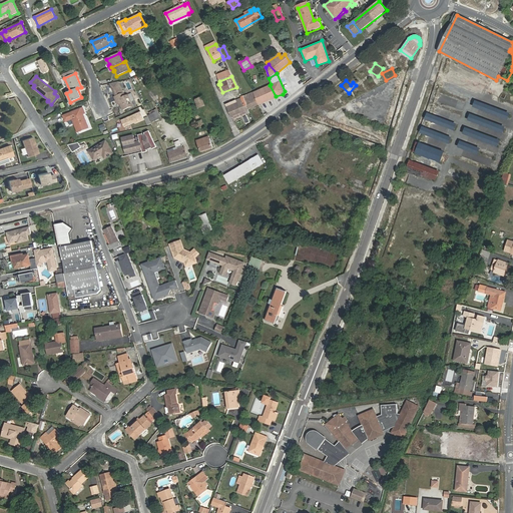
[(270,85),(242,96),(243,97),(248,109),(276,96),(270,85)]
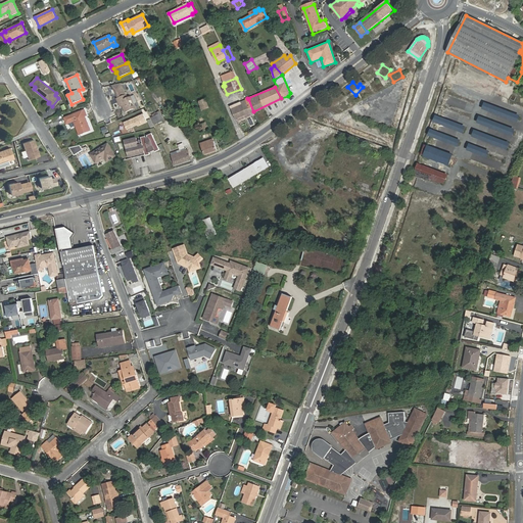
[(123,105),(126,112),(135,108),(131,97),(128,98),(126,95),(116,99),(120,106),(123,105)]
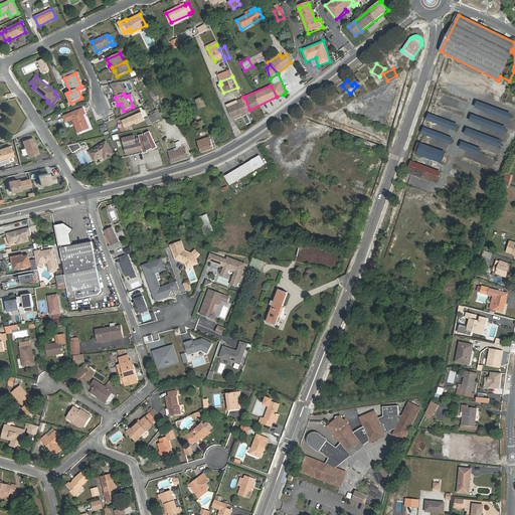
[(196,100),(199,109),(206,106),(203,97),(196,100)]
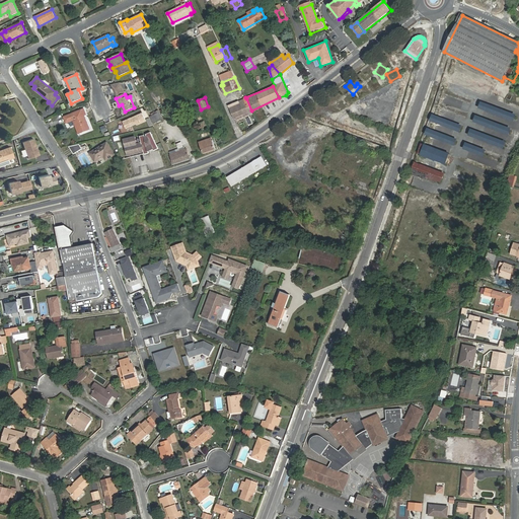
[(234,118),(251,110),(246,98),(229,105),(234,118)]
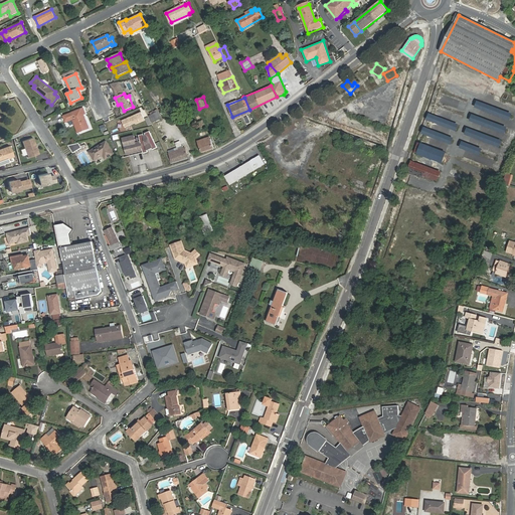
[(461,118),(464,111),(434,99),(431,106),(461,118)]
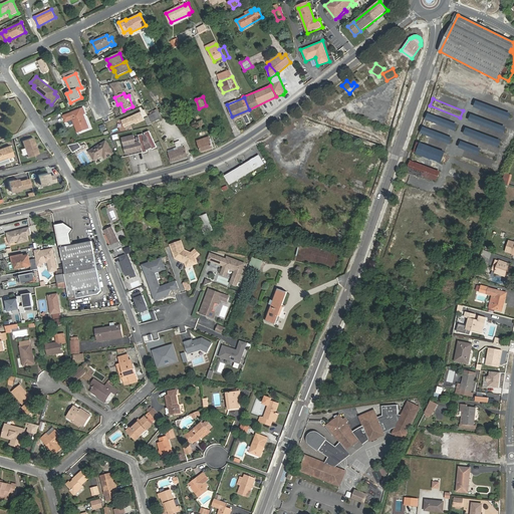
[(511,113),(477,100),(474,107),(509,120),(511,113)]
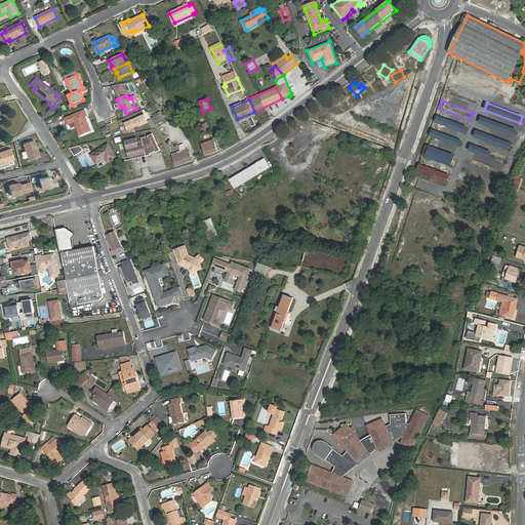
[(67,124),(71,123),(75,122),(76,125),(80,135),(91,130),(85,117),(87,116),(85,111),(65,118),(67,124)]
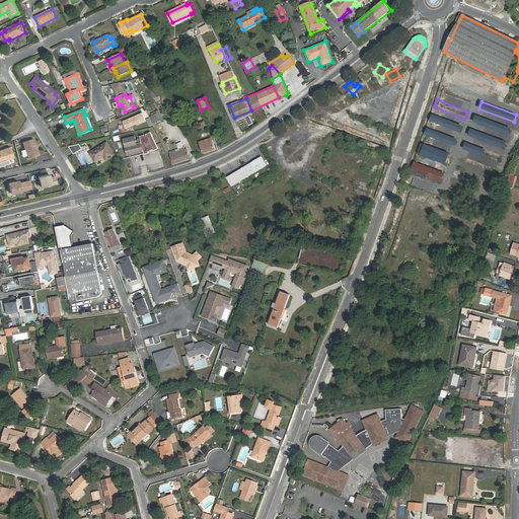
[(158,110),(149,116),(154,124),(163,119),(158,110)]
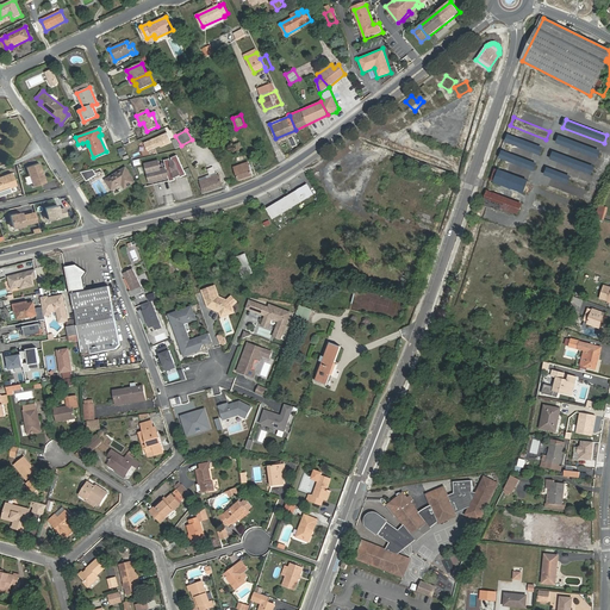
[(543,148),(508,135),(505,142),(540,155),(543,148)]
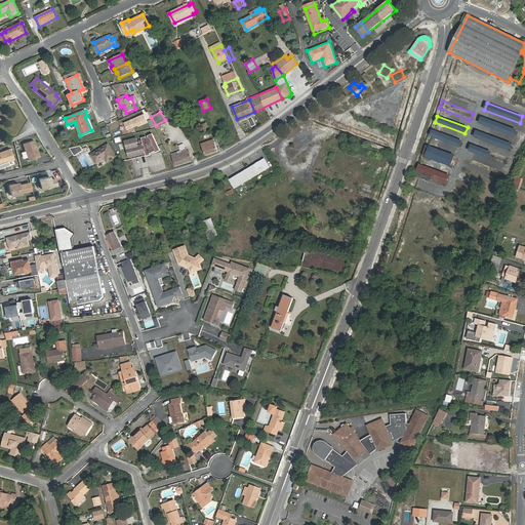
[(514,136),(517,130),(481,117),(479,123),(514,136)]
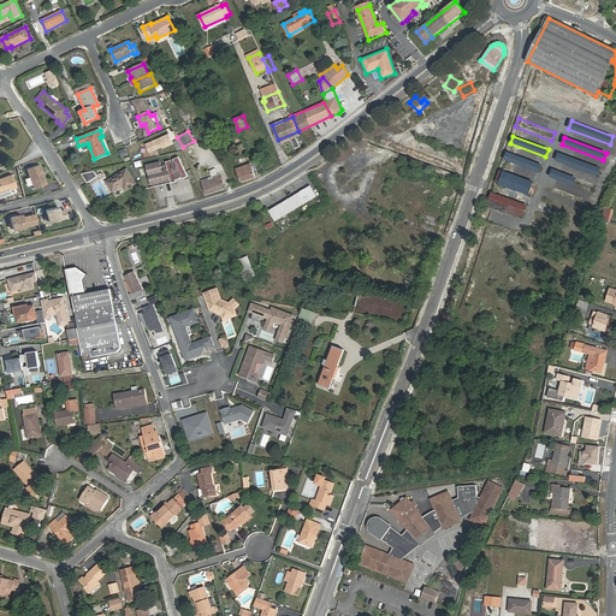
[(260,165),(278,159),(273,146),(255,152),(260,165)]
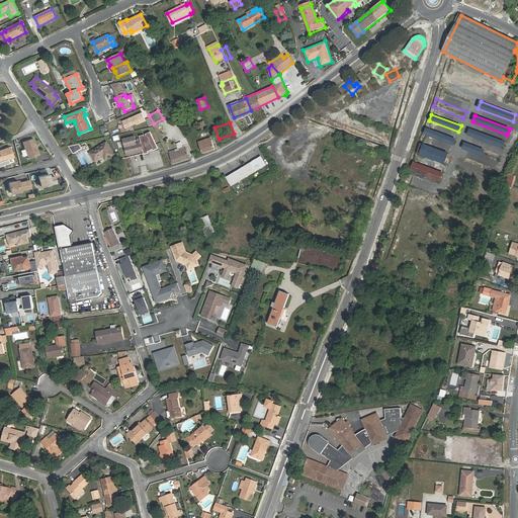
[(456,140),(427,128),(424,135),(453,146),(456,140)]
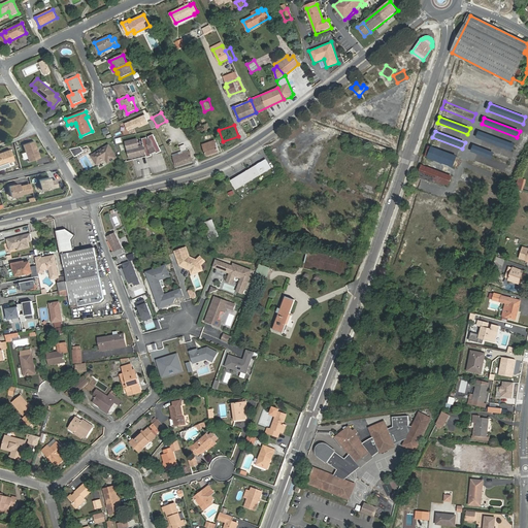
[(508,142),(479,132),(476,138),(506,149),(508,142)]
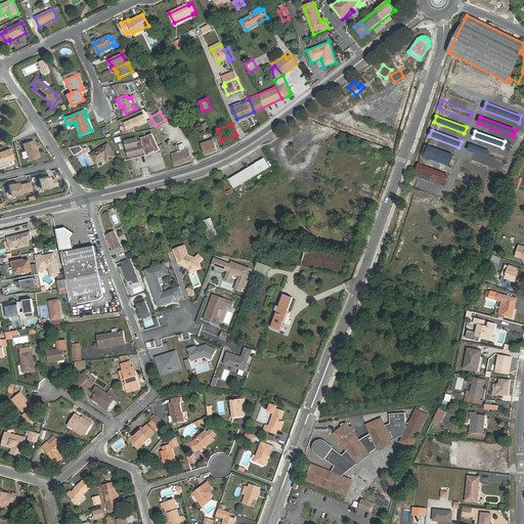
[(146,136),(141,137),(143,144),(145,153),(146,156),(150,155),(150,153),(155,150),(155,151),(160,148),(153,133),(147,135),(148,137),(146,138),(146,136)]
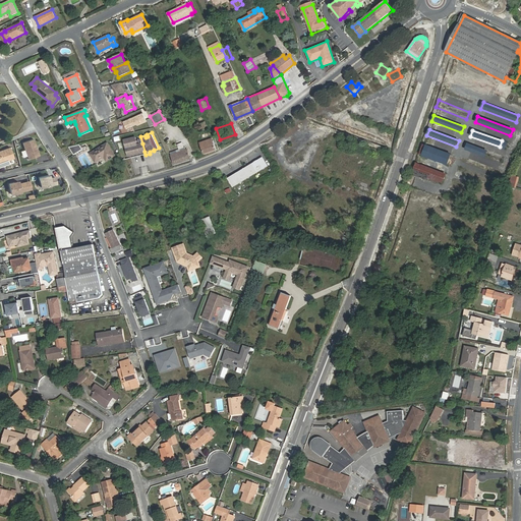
[(173,135),(163,140),(167,149),(177,143),(173,135)]
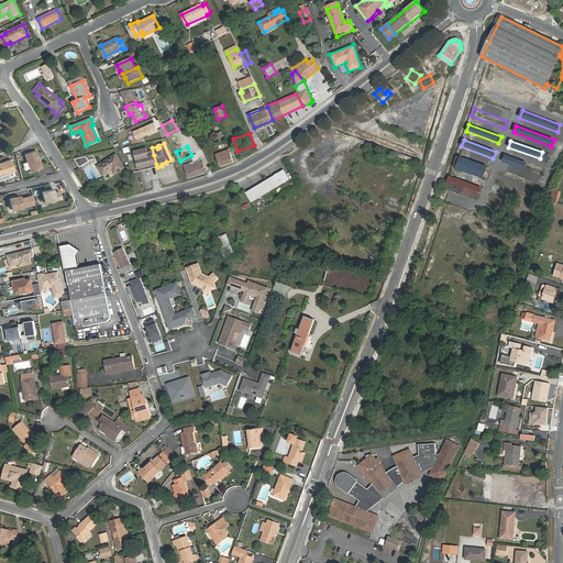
[(146,148),(134,152),(136,159),(139,168),(156,164),(154,155),(148,156),(146,148)]
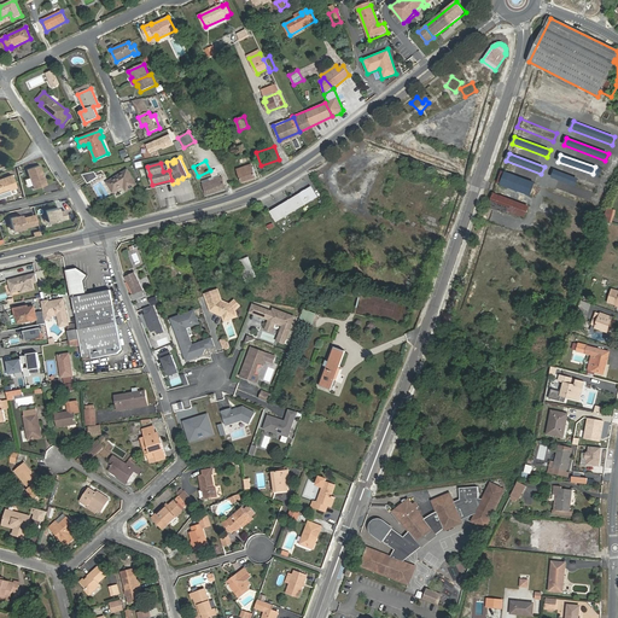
[(39,164),(27,169),(34,188),(46,184),(39,164)]
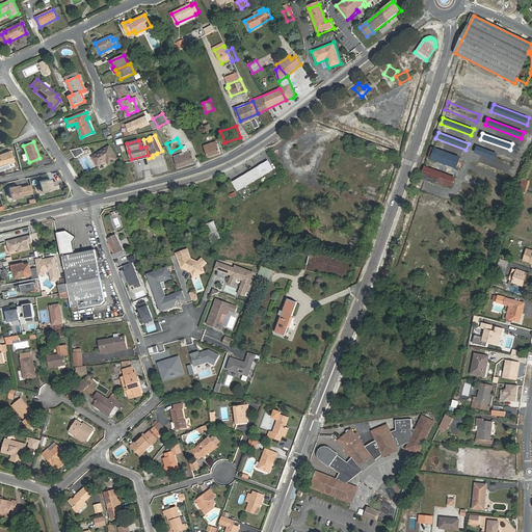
[(208,157),(220,153),(217,141),(205,145),(208,157)]
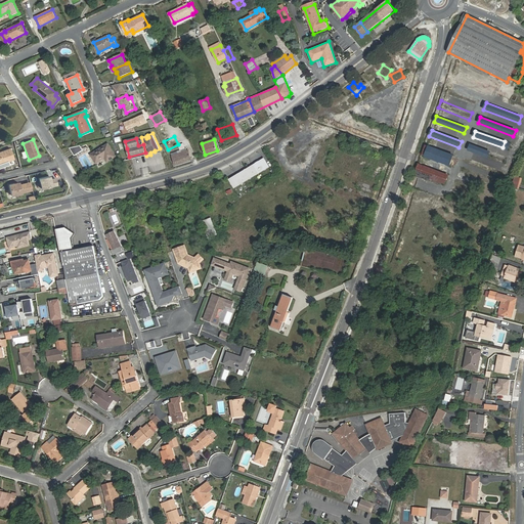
[(107,162),(116,157),(108,144),(91,155),(96,163),(105,158),(107,162)]
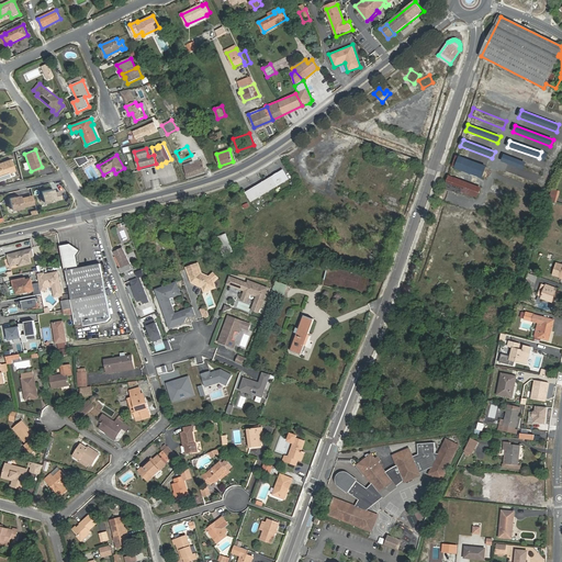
[(542,169),(504,155),(502,161),(539,176),(542,169)]
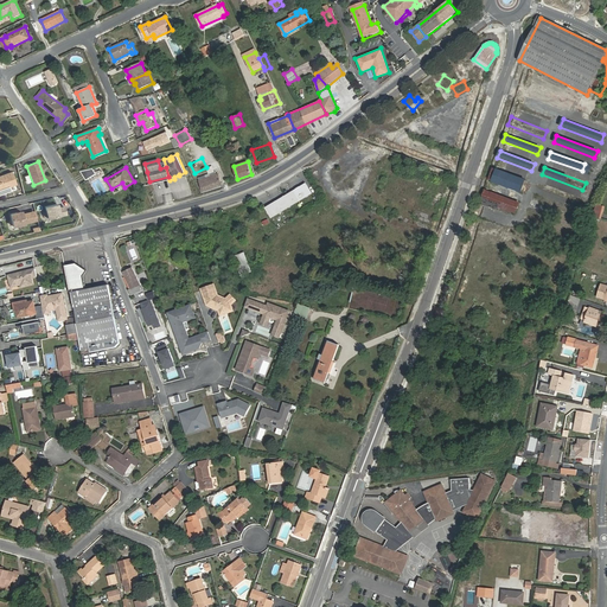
[(94,168),(81,172),(87,180),(96,174),(94,168)]
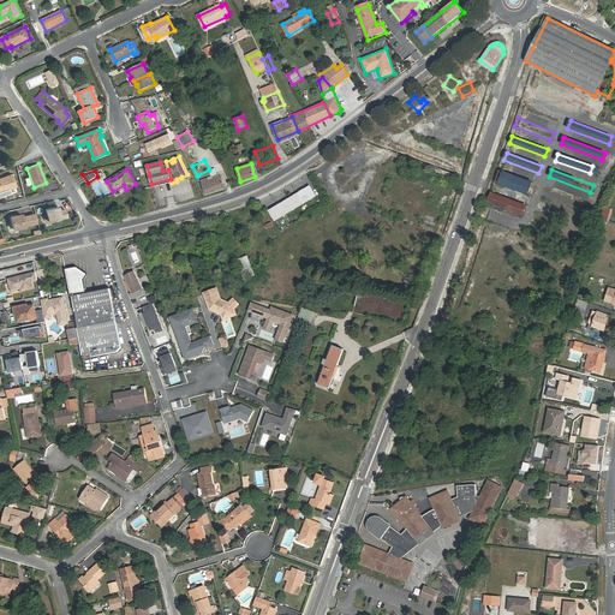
[(531,181),(503,172),(499,184),(527,193),(531,181)]
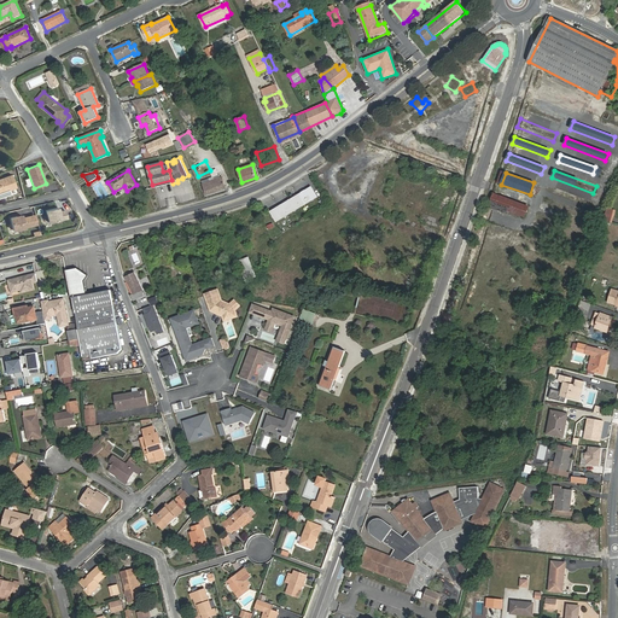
[(0,192),(15,187),(10,175),(0,178),(0,192)]
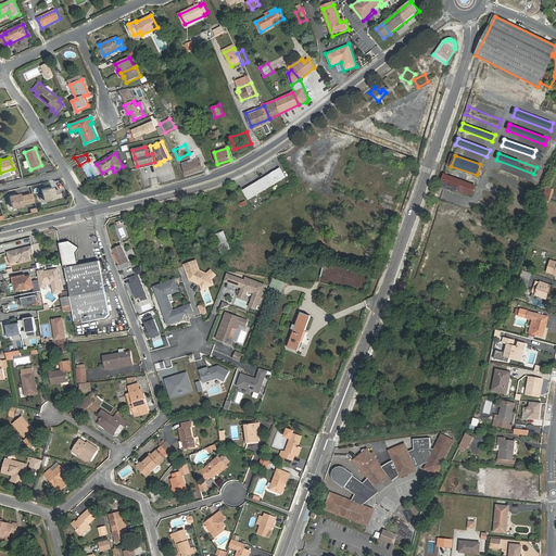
[(204,169),(201,159),(199,160),(182,165),(186,175),(204,169)]
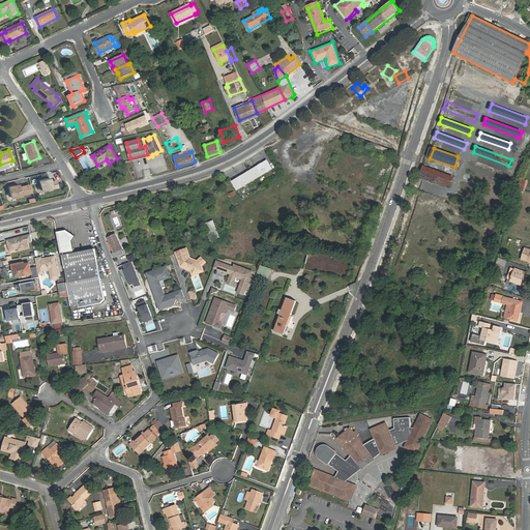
[(142,160),(135,159),(134,167),(141,168),(142,160)]
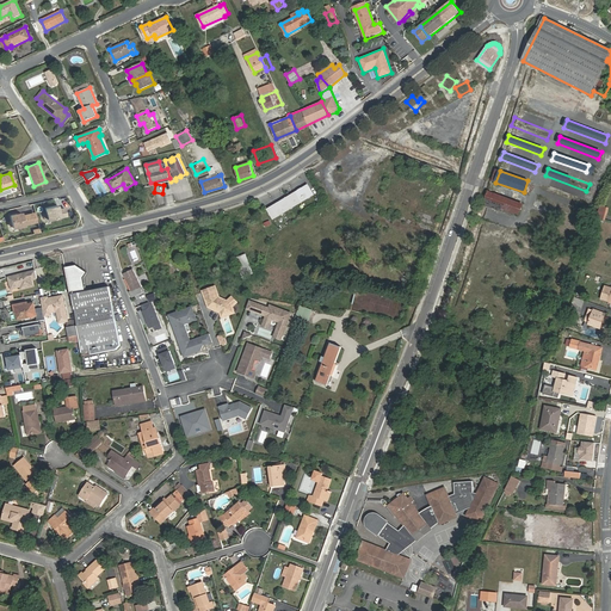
[(314,195),(308,184),(266,209),(273,220),(314,195)]
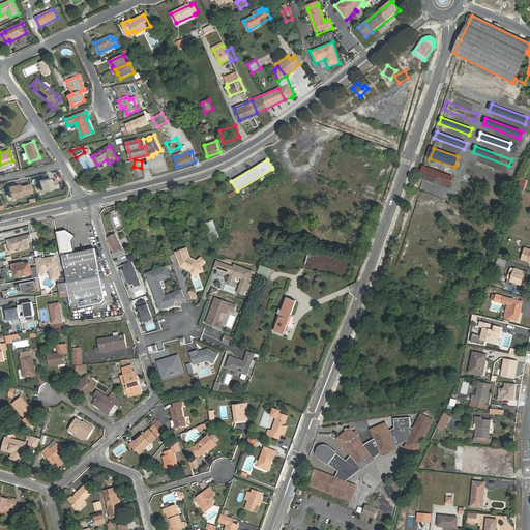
[(453,177),(423,166),(420,176),(450,186),(453,177)]
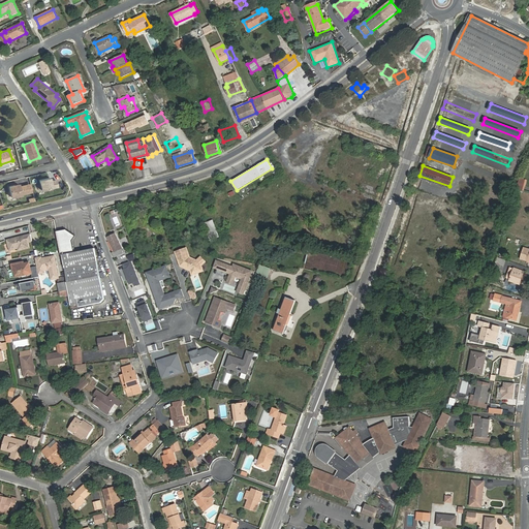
[(57,187),(56,181),(50,182),(50,178),(39,180),(41,191),(57,187)]
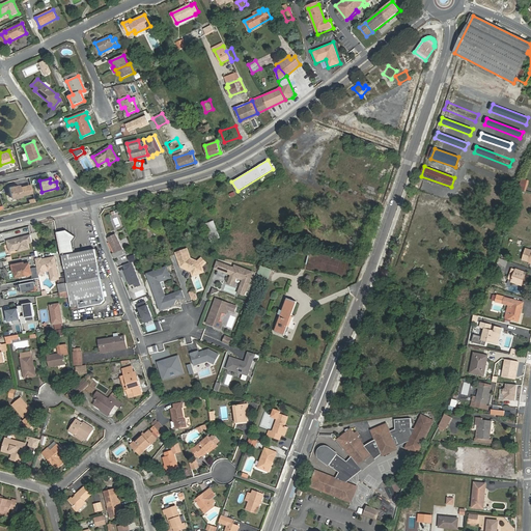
[(524,193),(527,185),(520,183),(518,191),(524,193)]
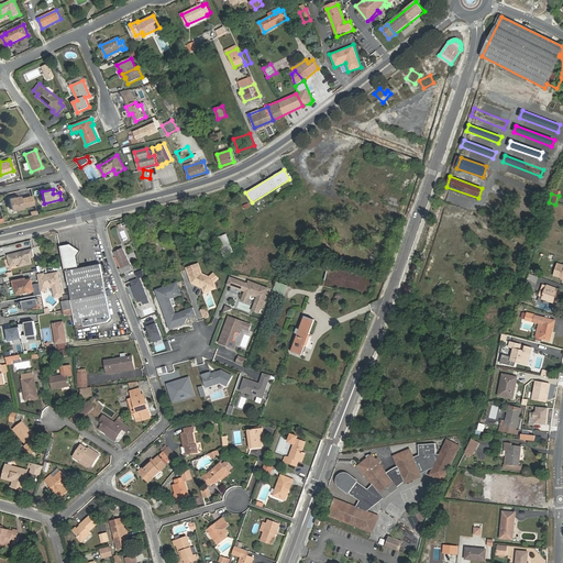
[(19,196),(9,199),(12,210),(22,208),(22,207),(28,206),(25,198),(20,199),(19,196)]
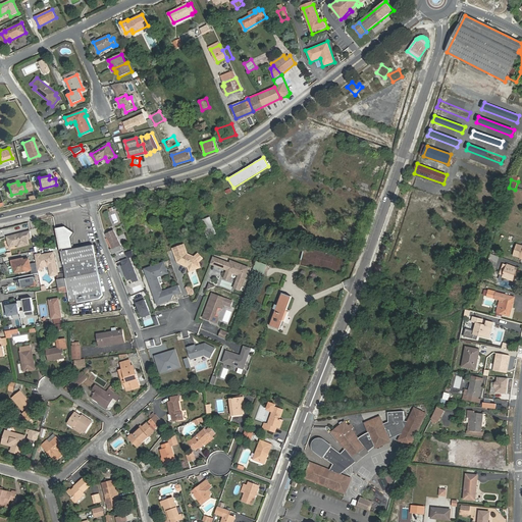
[(205,238),(216,235),(211,216),(200,219),(205,238)]
